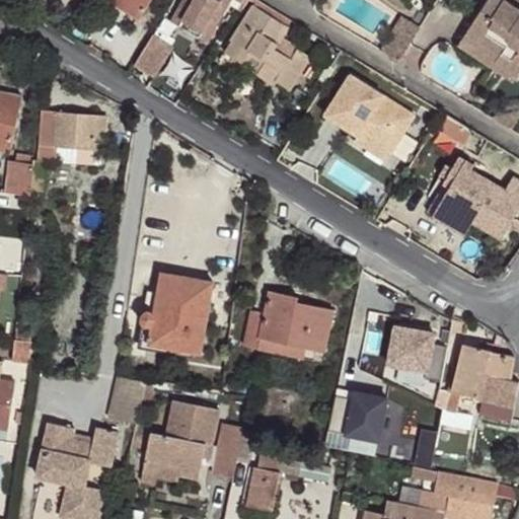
[(109,0),(108,0),(101,0),(99,3),(136,26),(141,19),(109,0)]
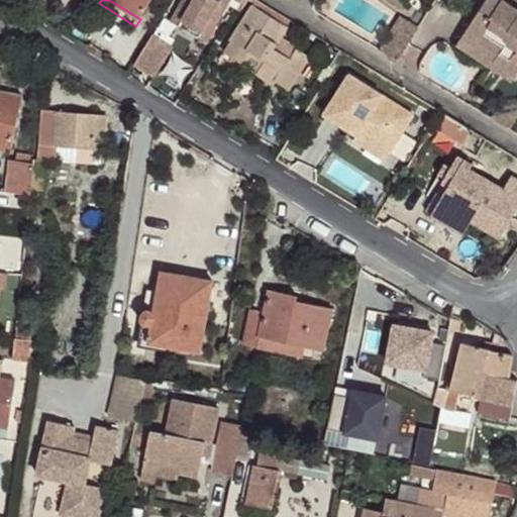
[(108,0),(109,0),(140,19),(151,0),(108,0)]
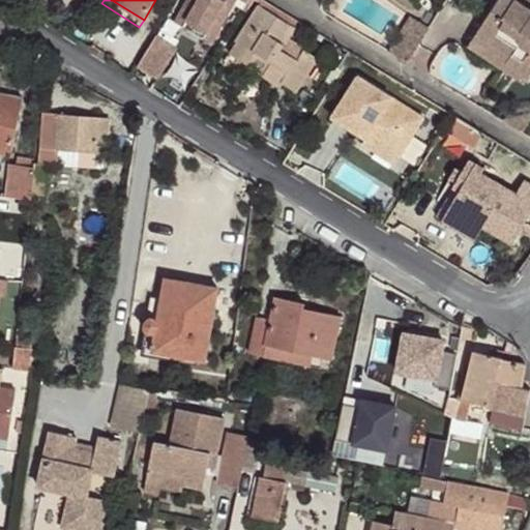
[(186,0),(175,22),(212,43),(233,6),(222,0),(186,0)]
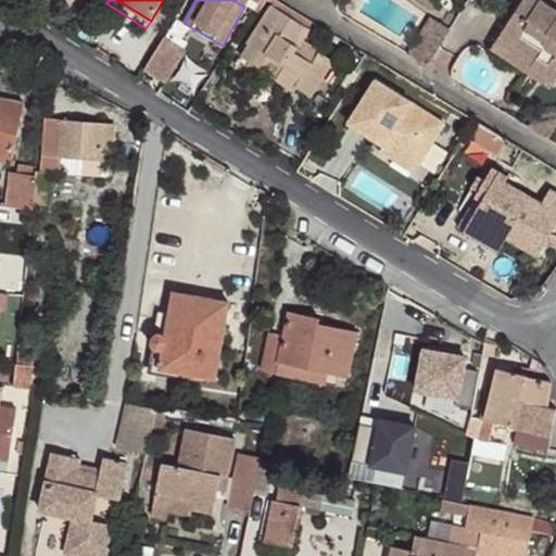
[(555,78),(555,10),(540,0),(522,0),(501,34),(538,59),(532,65),(554,81),(555,78)]
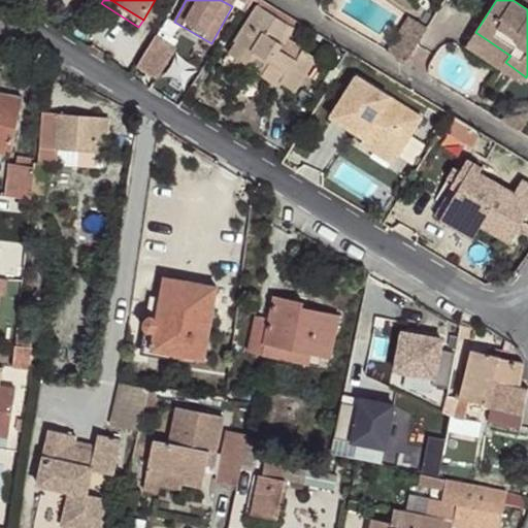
[(292,27),(259,5),(236,40),(237,41),(229,54),(246,65),(255,53),(270,63),(263,75),(279,86),(281,84),(295,93),(317,58),(301,48),(295,60),(278,50),(285,38),(292,27)]
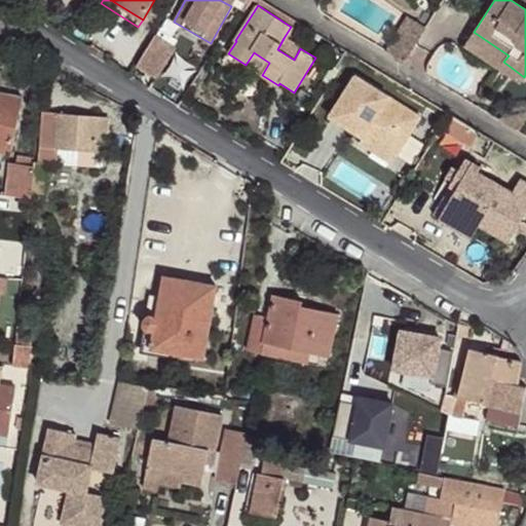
[(426,28),(408,16),(386,51),(405,63),(426,28)]
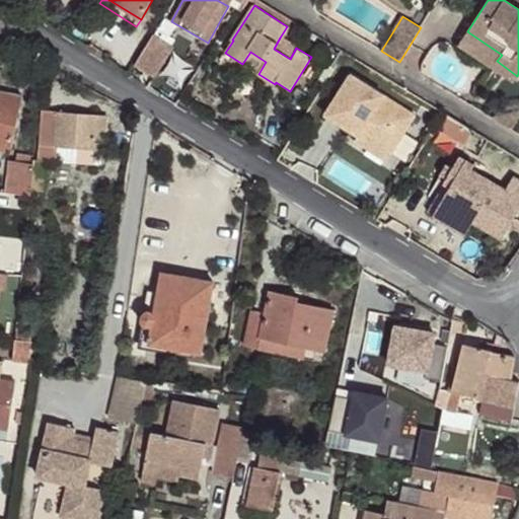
[(502,55),(467,31),(458,45),(514,81),(517,76),(497,61),(502,55)]
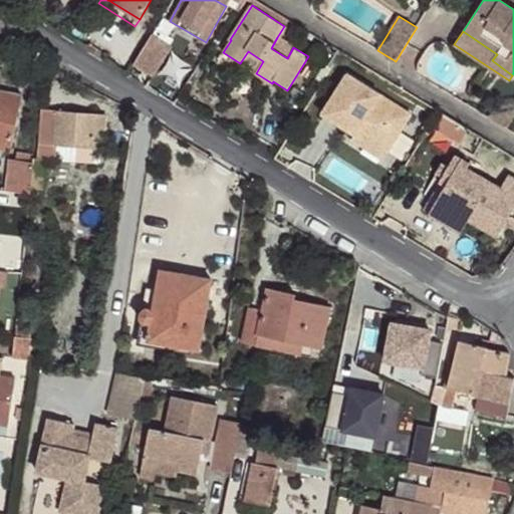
[(172,47),(153,34),(134,64),(153,77),(172,47)]
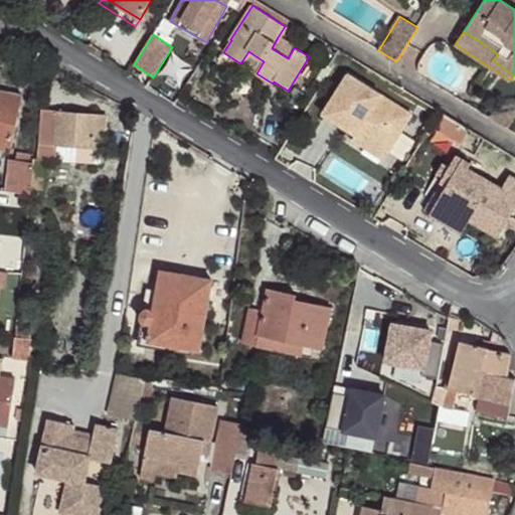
[(294,47),(278,37),(272,48),(288,58),(294,47)]
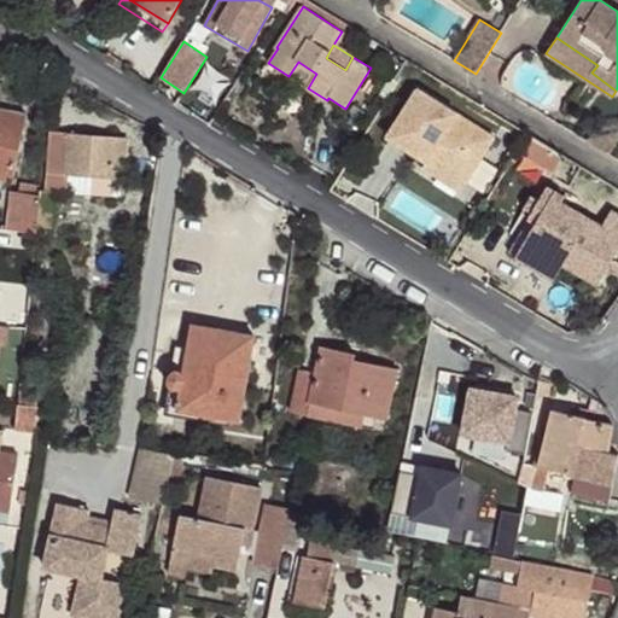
[(316,74),(298,62),(289,76),(308,88),(316,74)]
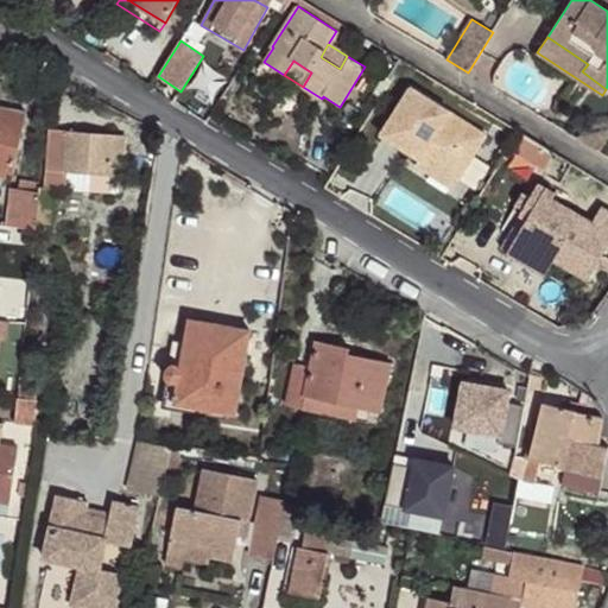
[(411,87),(381,135),(419,159),(420,156),(458,179),(486,135),(411,87)]
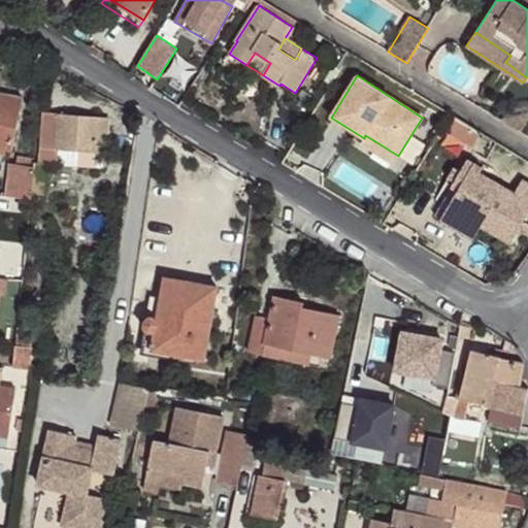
[(23,98),(0,93),(0,147),(11,151),(23,98)]
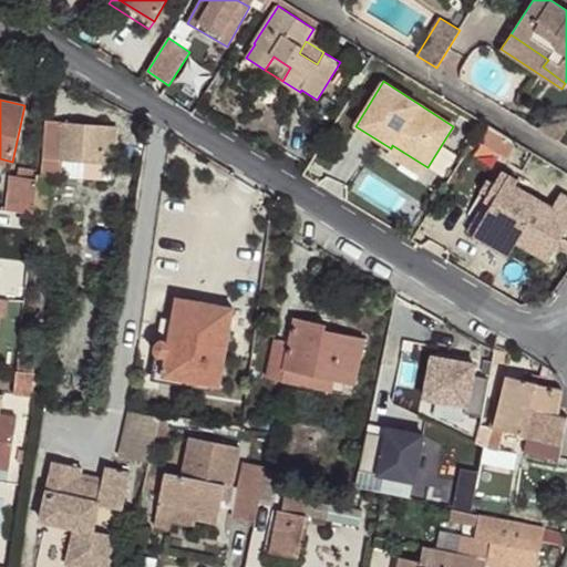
[(116,126),(45,121),(41,175),(51,176),(61,177),(63,158),(85,160),(103,161),(114,162),(116,126)]
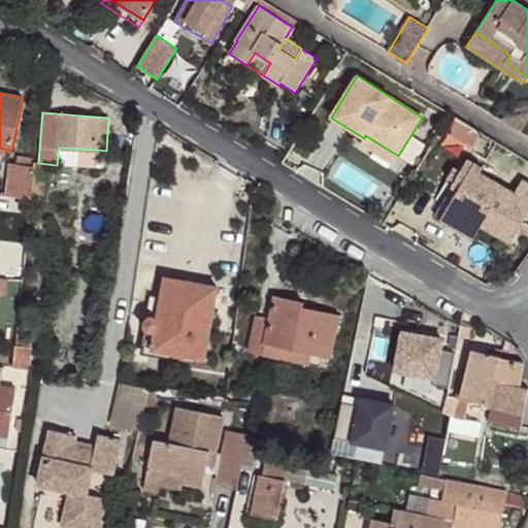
[(361,143),(393,164),(398,156),(365,135),(364,138),(361,143)]
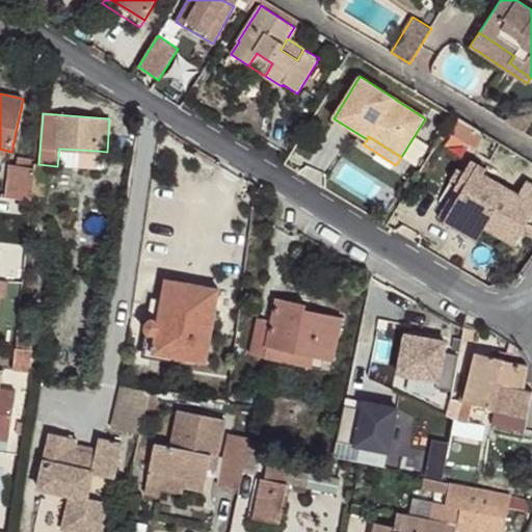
[(80,150),(59,149),(57,166),(79,167),(80,150)]
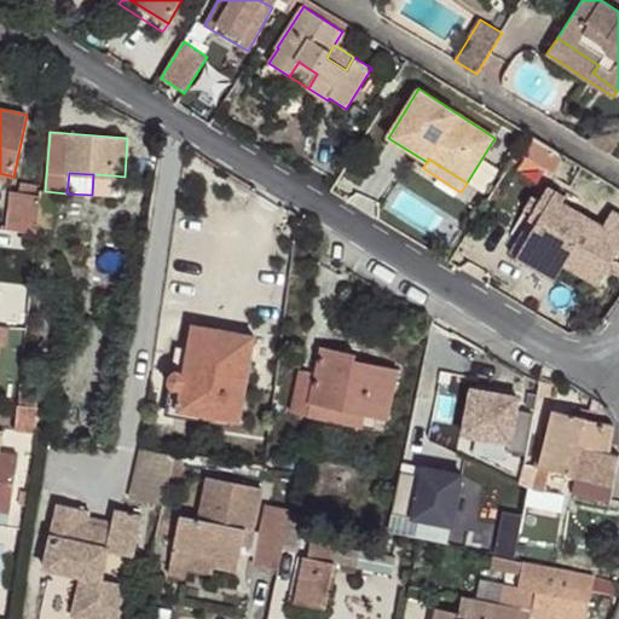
[(111,196),(113,175),(93,174),(92,195),(111,196)]
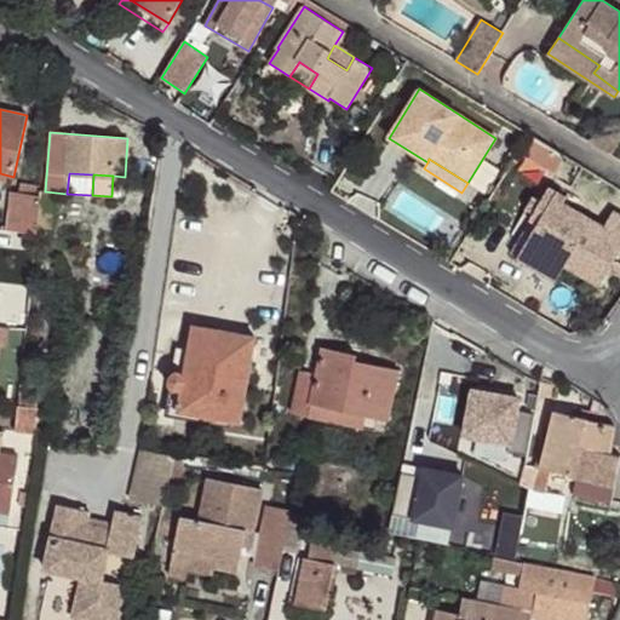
[(604,228),(563,204),(567,199),(549,189),(511,254),(556,281),(566,265),(600,287),(619,250),(619,214),(613,211),(604,228)]
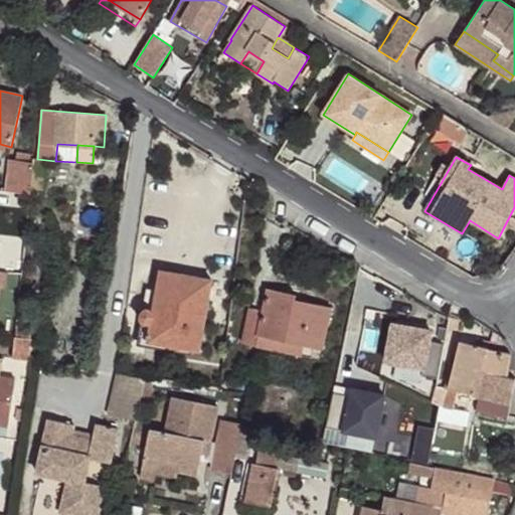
[(32,162),(10,159),(7,191),(30,194),(30,188),(32,162)]
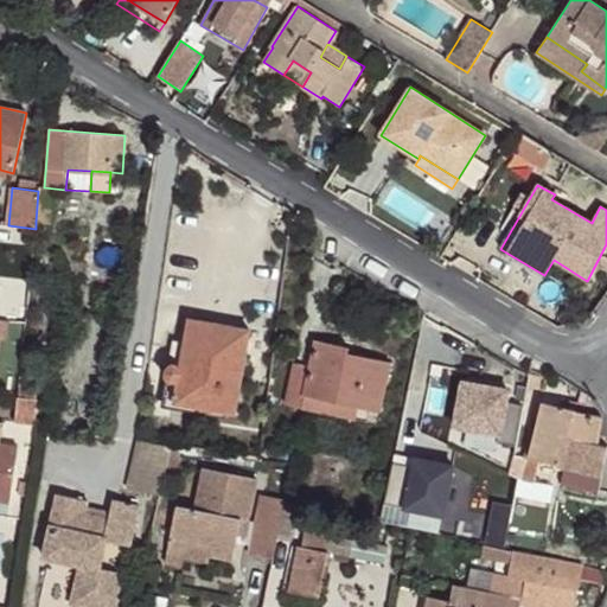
[(52,189),(44,187),(39,187),(38,191),(36,222),(49,223),(52,189)]
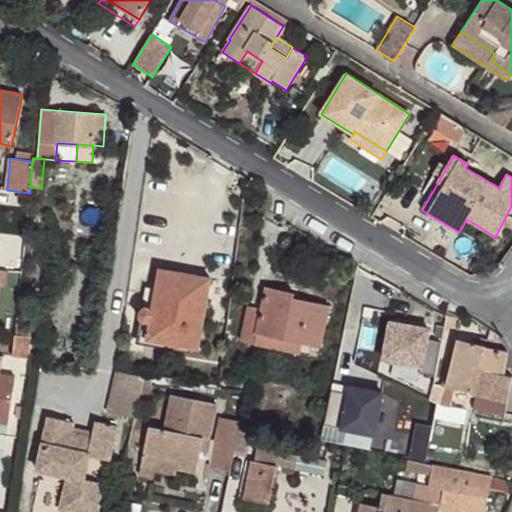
[(447,166),(440,163),(435,173),(441,176),(447,166)]
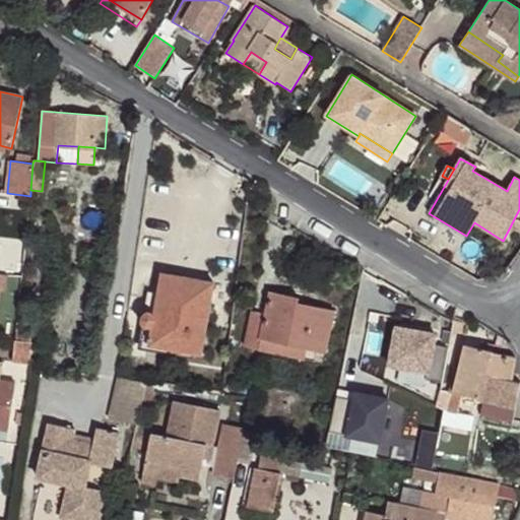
[(30,190),(30,196),(29,200),(41,201),(42,191),(30,190)]
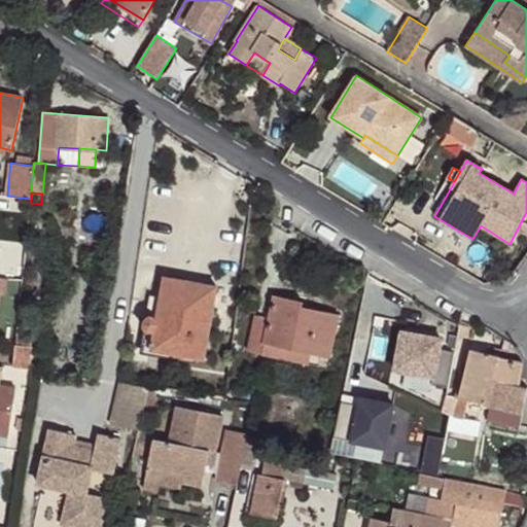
[(205,359),(217,286),(165,277),(156,319),(155,318),(154,317),(152,317),(150,316),(149,317),(147,317),(146,318),(145,320),(144,321),(144,322),(144,323),(144,325),(144,326),(145,327),(146,328),(148,330),(150,330),(151,330),(153,329),(154,329),(150,349),(205,359)]
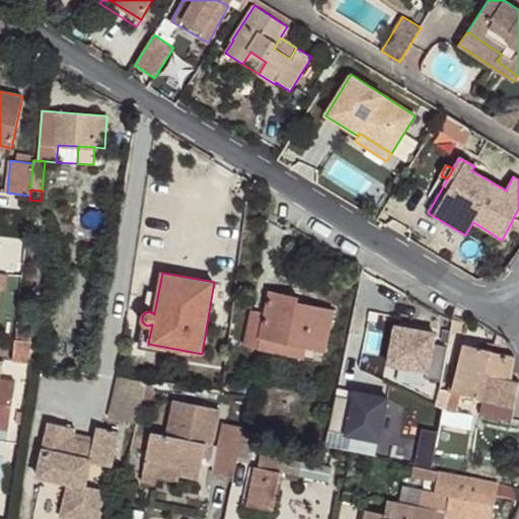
[(158,291),(146,290),(142,316),(143,315),(144,313),(145,312),(147,312),(148,311),(150,312),(152,312),(153,313),(154,314),(158,291)]
